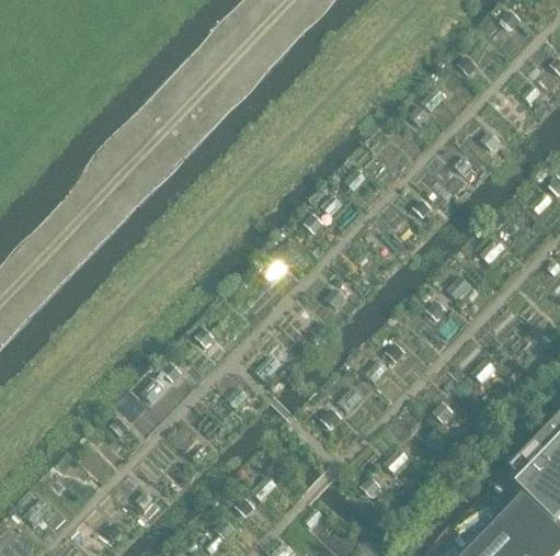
[(509,10),(499,20),(510,31),(518,21),(509,10)]
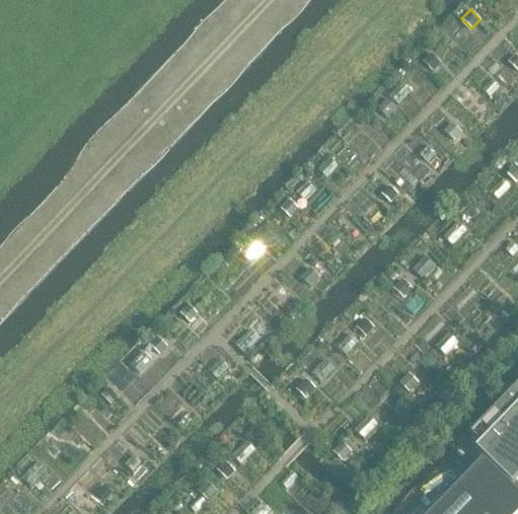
[(430,52),(422,60),(431,70),(440,61),(430,52)]
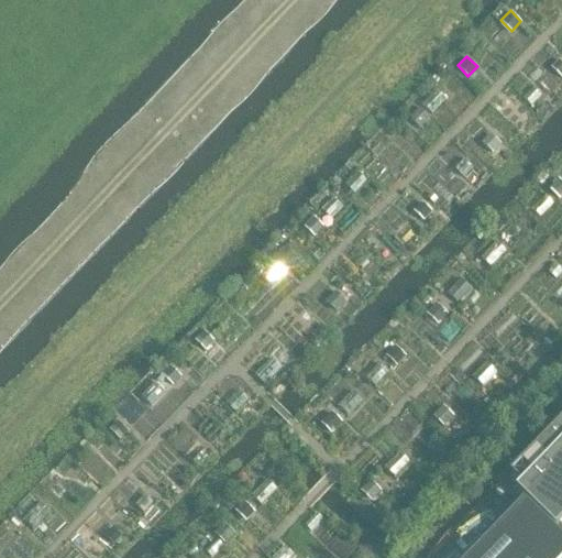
[(561,61),(558,57),(550,66),(561,76),(561,74),(561,61)]
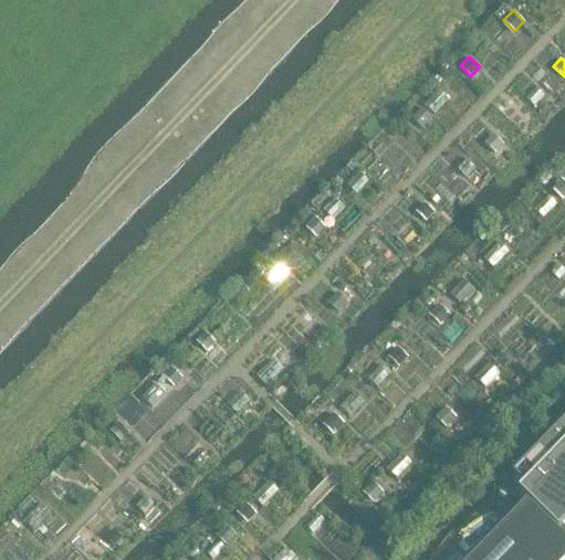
[(420,106),(410,116),(421,127),(431,116),(420,106)]
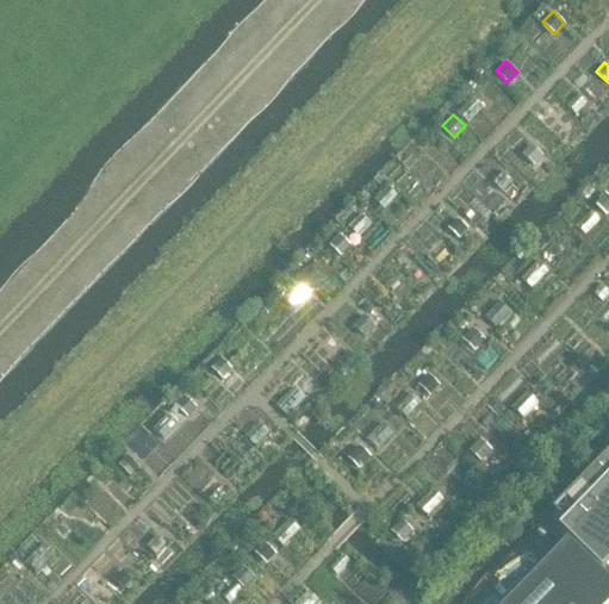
[(517,128),(507,137),(519,149),(528,138),(517,128)]
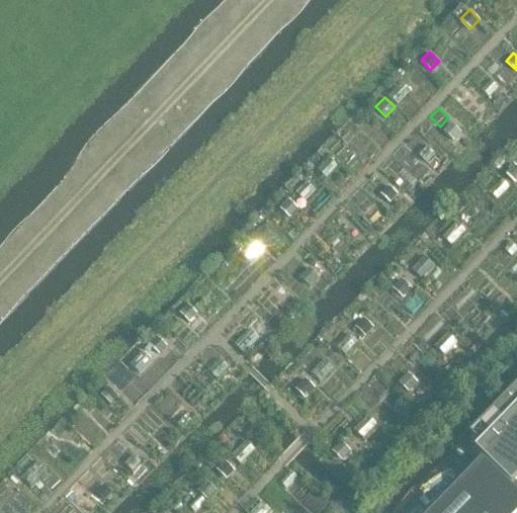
[(450,120),(442,130),(452,139),(459,131),(450,120)]
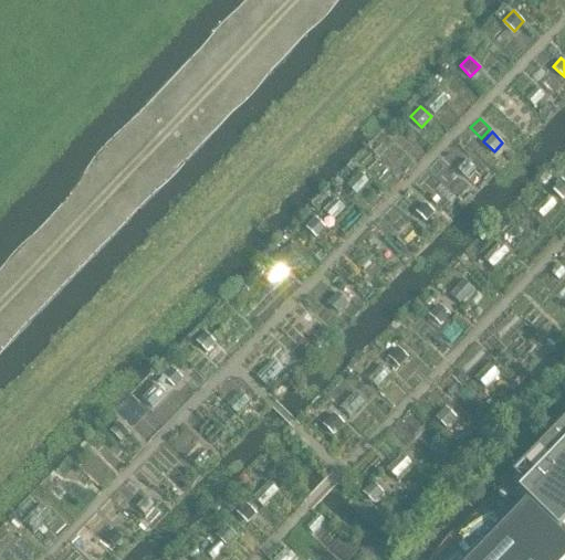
[(564,180),(561,177),(551,188),(561,198),(564,193),(564,180)]
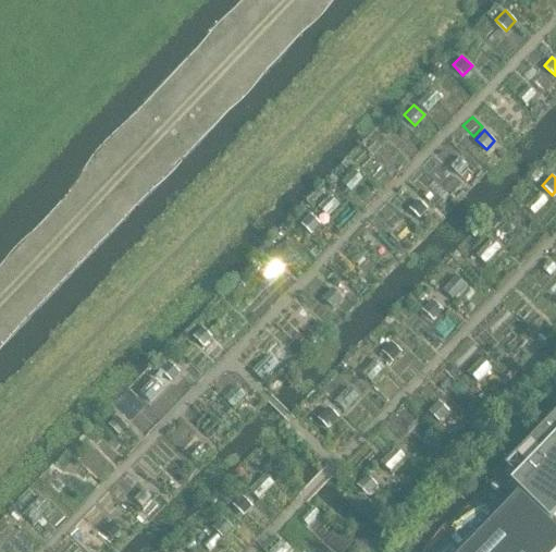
[(417,197),(408,207),(418,217),(427,207),(417,197)]
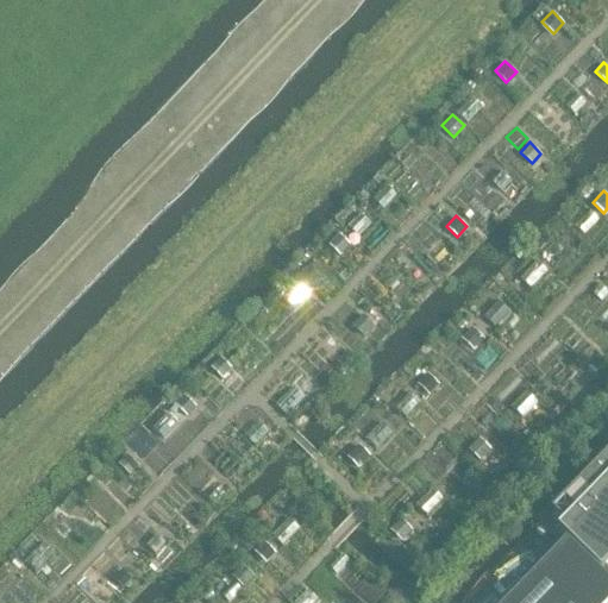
[(338,232),(328,243),(339,253),(350,244),(338,232)]
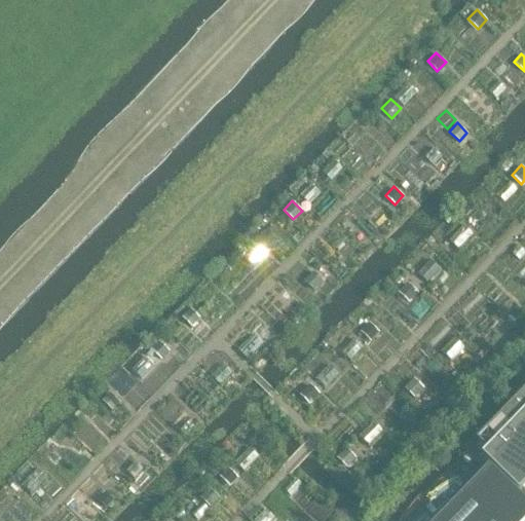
[(265,228),(257,236),(267,247),(275,237),(265,228)]
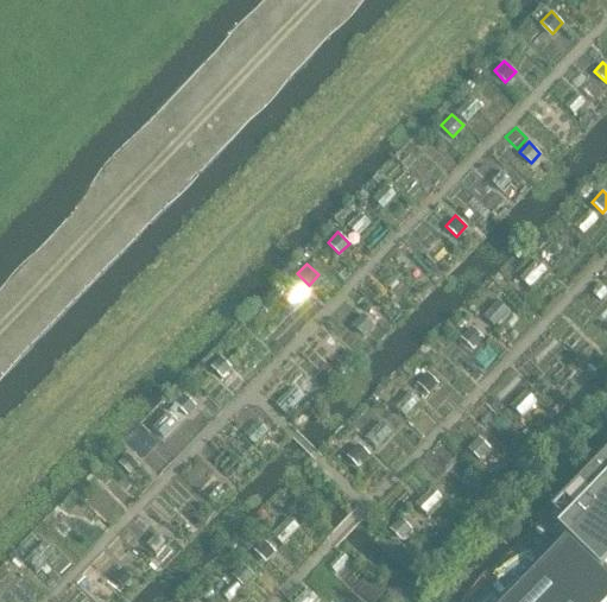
[(362,312),(351,323),(362,334),(373,323),(362,312)]
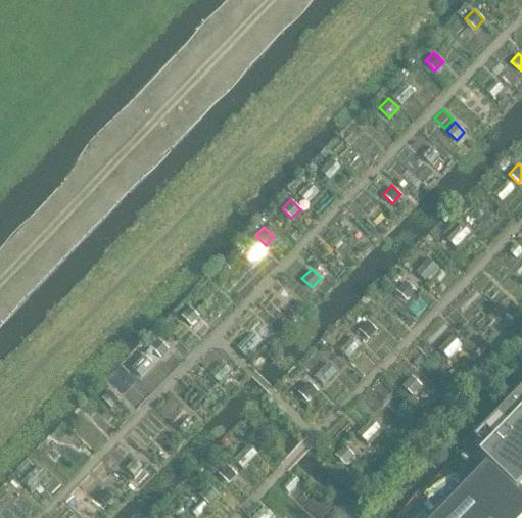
[(404,280),(395,289),(407,298),(415,289),(404,280)]
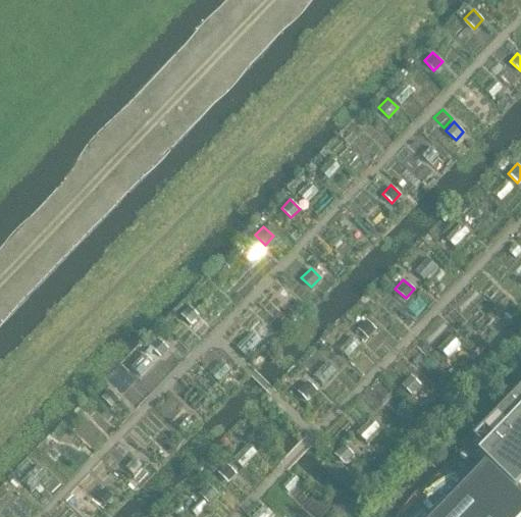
[(189,305),(180,313),(190,322),(198,314),(189,305)]
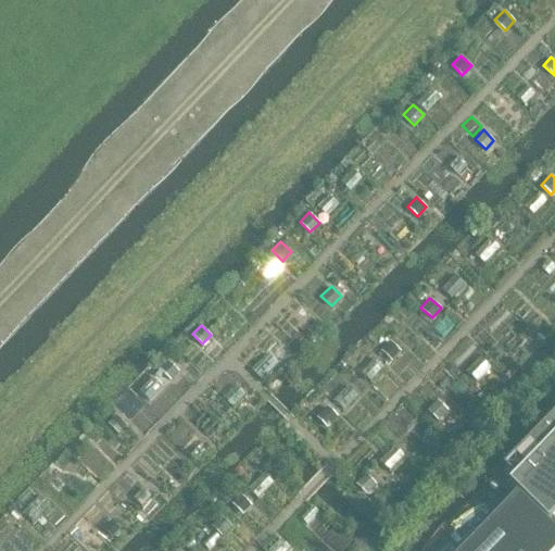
[(278,340),(269,349),(280,359),(289,350),(278,340)]
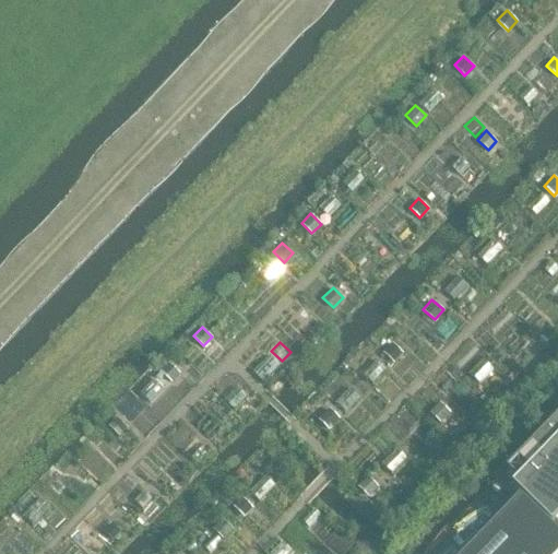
[(392,342),(382,351),(392,361),(402,352),(392,342)]
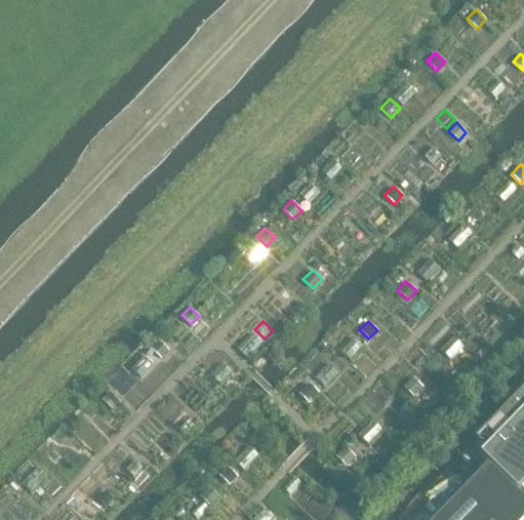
[(158,338),(150,347),(160,358),(168,349),(158,338)]
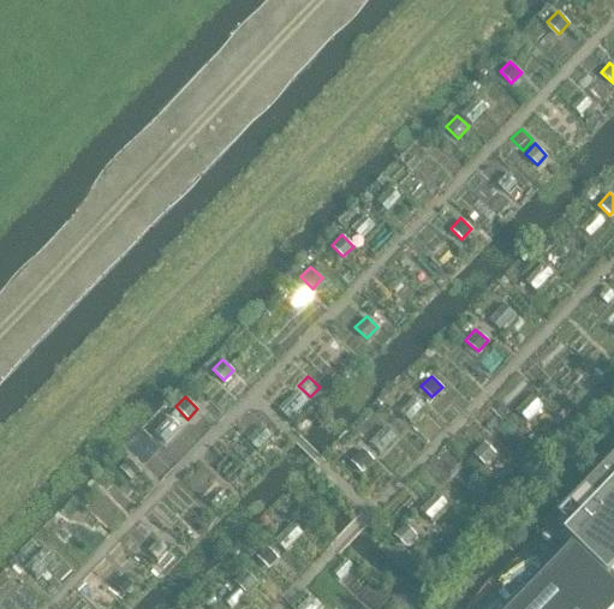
[(483,441),(472,452),(483,464),(495,452),(483,441)]
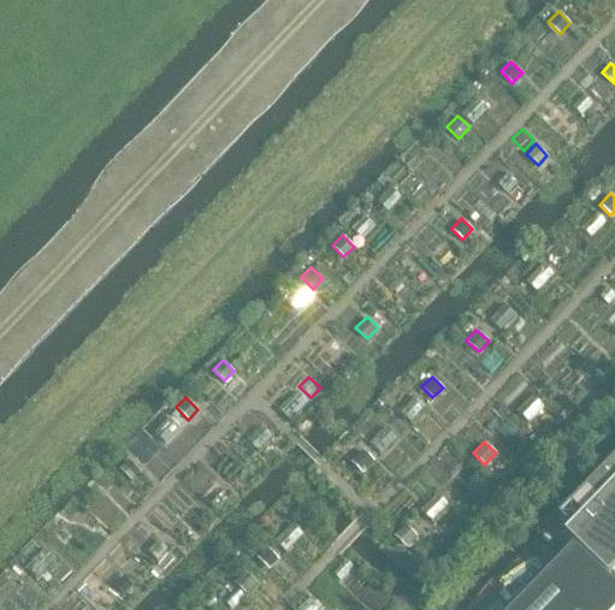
[(362,448),(349,460),(361,472),(374,460),(362,448)]
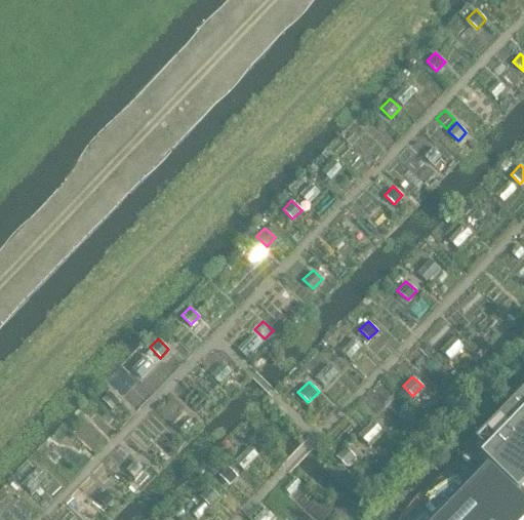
[(517,491),(521,487),(523,483),(523,388),(474,440),(485,450),(480,455),(517,491)]
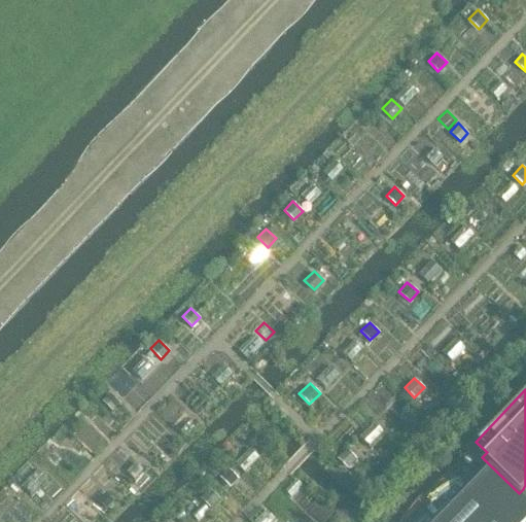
[(109,391),(102,399),(111,409),(119,402),(109,391)]
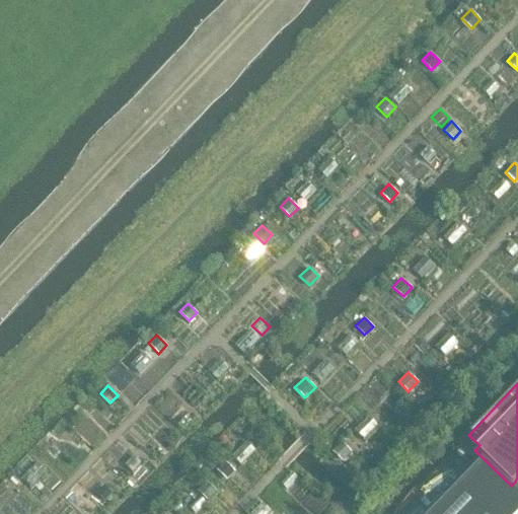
[(180,420),(188,413),(176,402),(169,411),(180,420)]
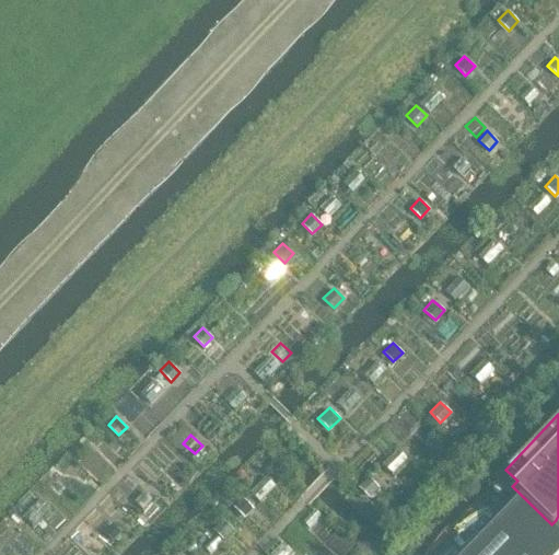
[(368,476),(358,486),(368,496),(379,486),(368,476)]
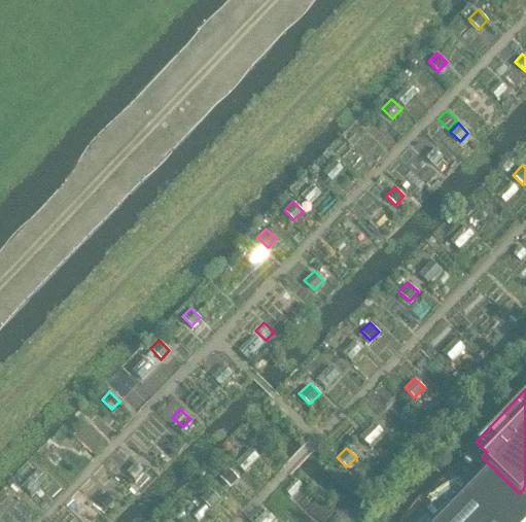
[(228,467),(219,476),(230,486),(238,477),(228,467)]
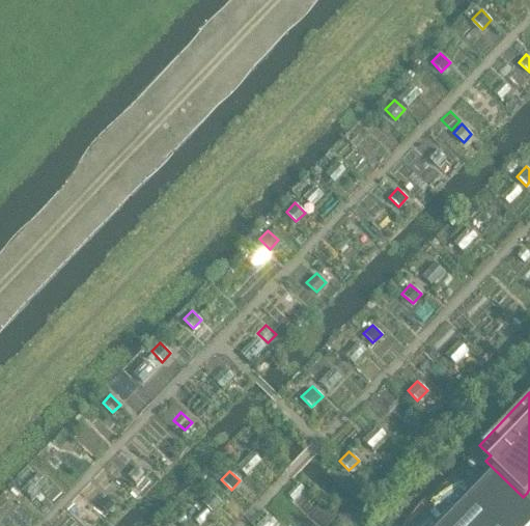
[(529,525),(529,508),(493,472),(440,525),(529,525)]
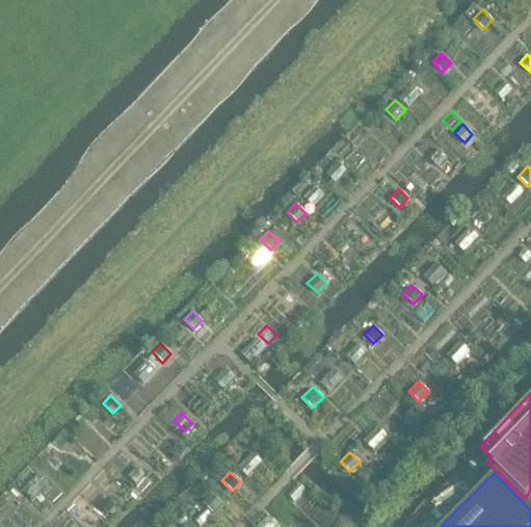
[(306,492),(296,482),(287,492),(297,501),(306,492)]
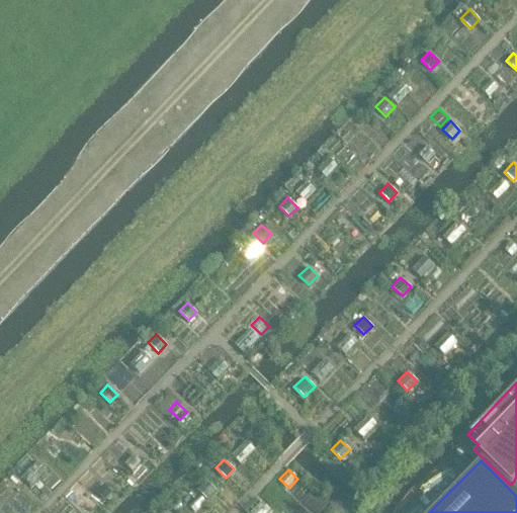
[(205,480),(196,488),(206,498),(214,489),(205,480)]
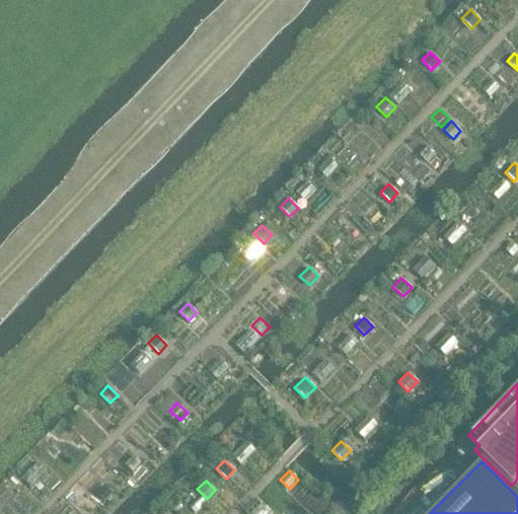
[(103,484),(95,492),(103,500),(112,491),(103,484)]
